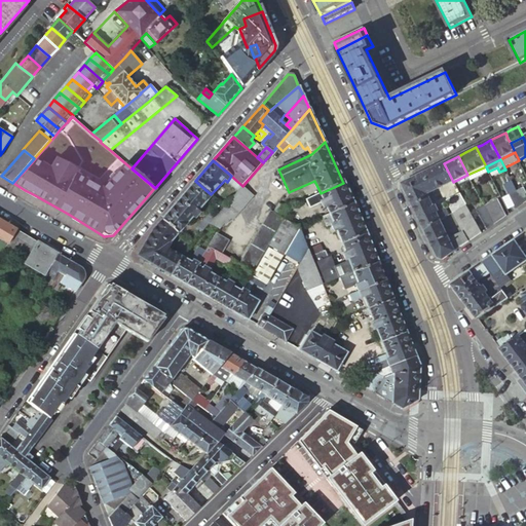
[(453,182),(444,163),(407,182),(404,188),(425,231),(441,221),(437,213),(440,212),(436,205),(434,207),(428,194),(453,182)]
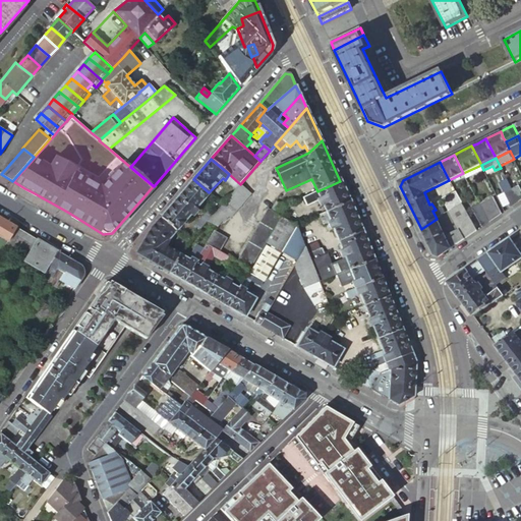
[(481,165),(463,173),(466,179),(484,171),(483,170),(481,165)]
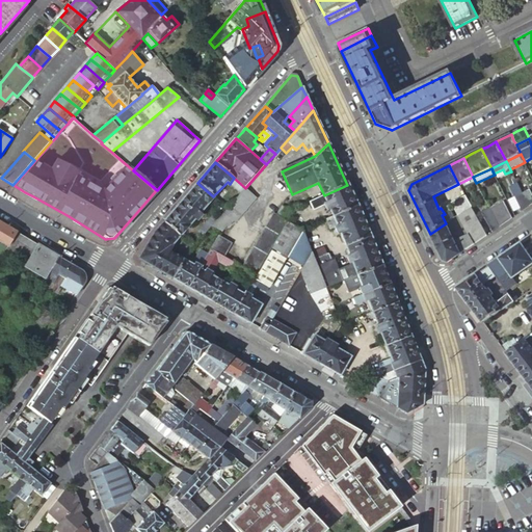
[(197,183),(163,222),(179,236),(193,219),(195,221),(201,216),(198,214),(213,196),(197,183)]
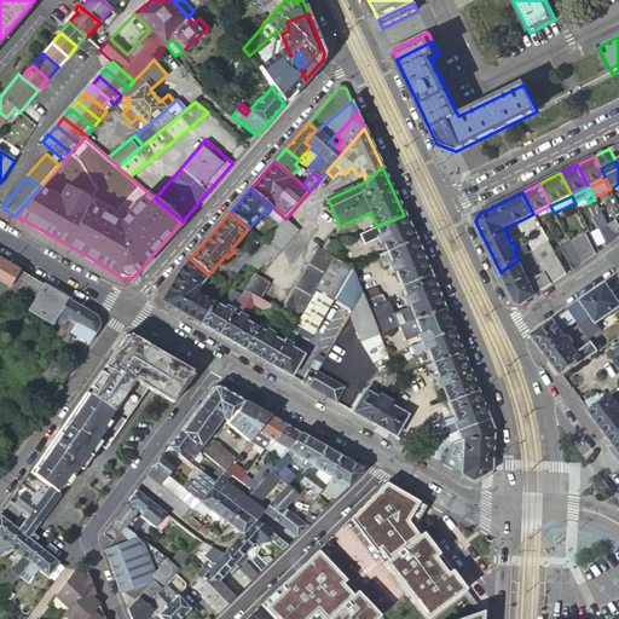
[(416,239),(404,215),(377,227),(381,236),(377,238),(380,246),(385,244),(388,250),(416,239)]
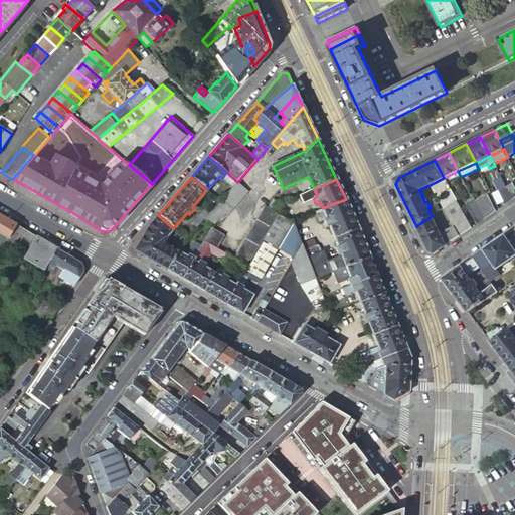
[(219,202),(204,219),(213,223),(214,224),(219,218),(220,219),(225,214),(227,215),(247,192),(237,182),(219,202)]
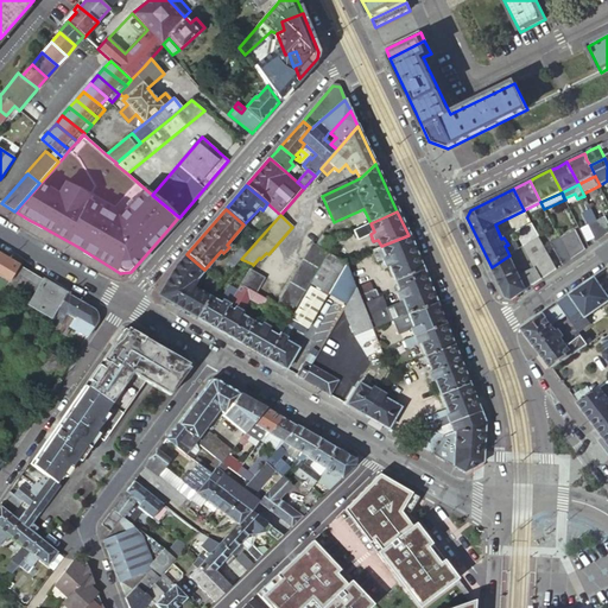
[(607,222),(606,217),(596,221),(605,236),(607,234),(607,222)]
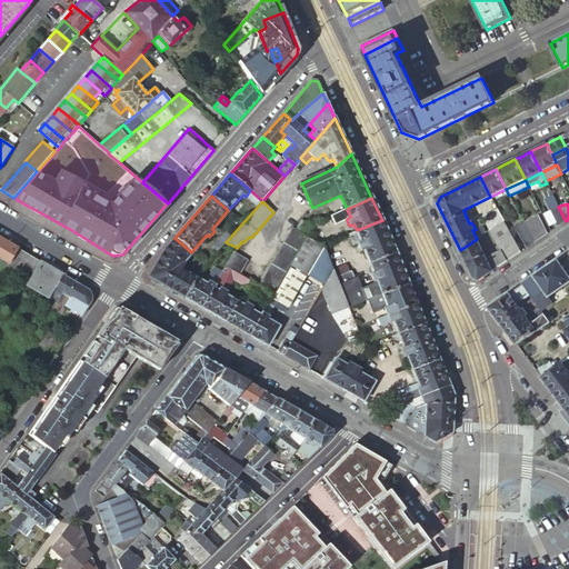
[(566,221),(558,207),(550,211),(558,227),(559,227),(566,221)]
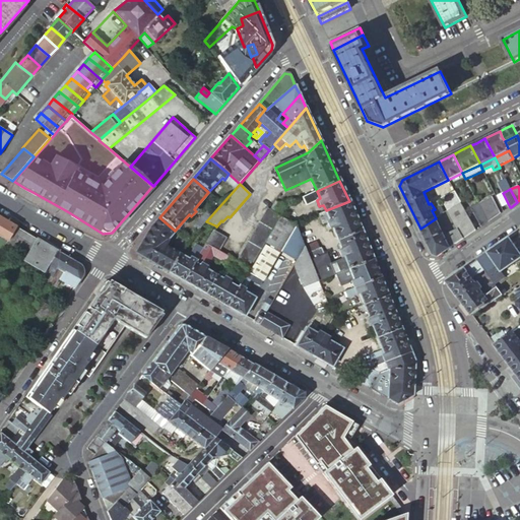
[(461,202),(455,193),(442,199),(448,211),(461,202)]
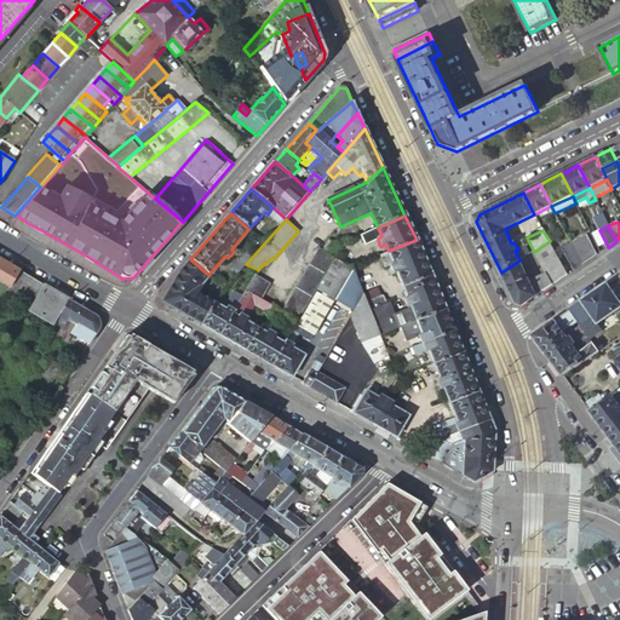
[(583,265),(597,256),(587,236),(572,244),(583,265)]
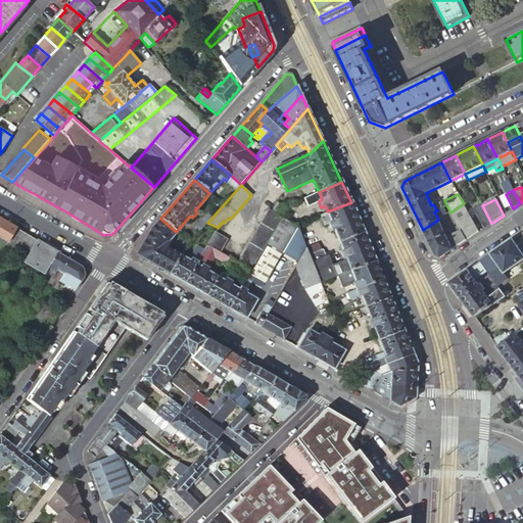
[(278,202),(273,210),(283,217),(288,208),(278,202)]
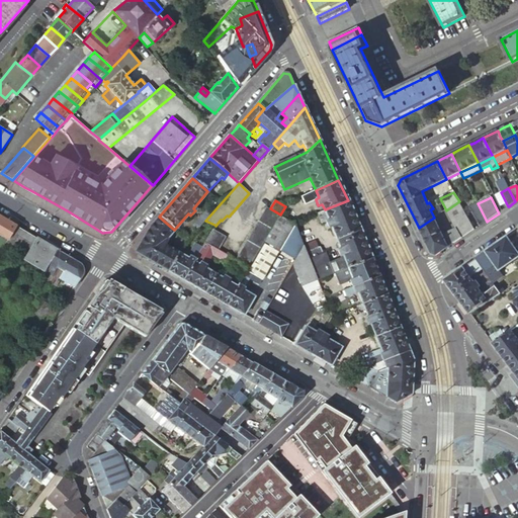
[(360,231),(348,200),(325,209),(318,212),(322,223),(326,221),(328,227),(331,226),(337,240),(360,231)]
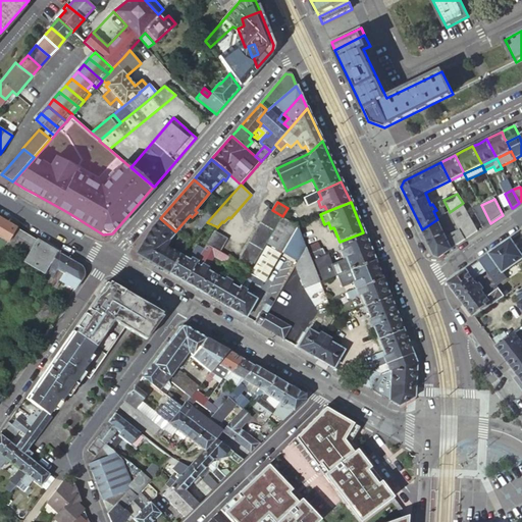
[(478,231),(463,203),(450,212),(460,230),(446,237),(437,219),(422,229),(435,256),(440,258),(478,231)]
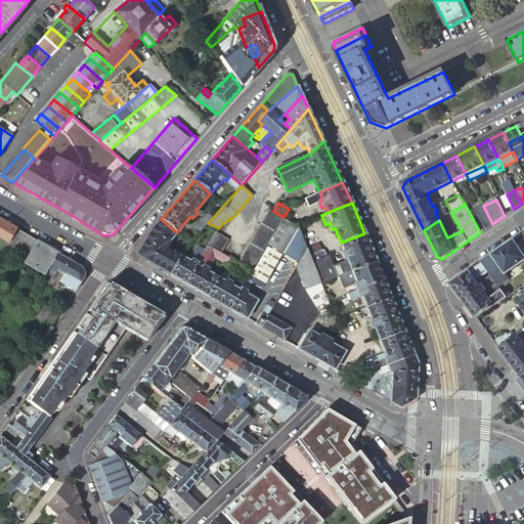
[(485,229),(492,224),(483,206),(476,210),(485,229)]
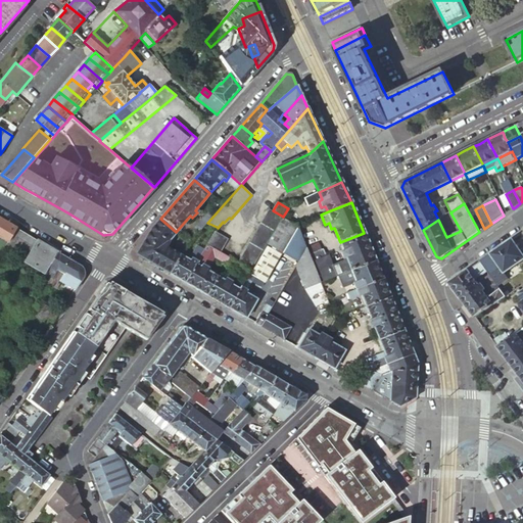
[(273,210),(270,209),(238,263),(251,271),(268,243),(283,217),(273,210)]
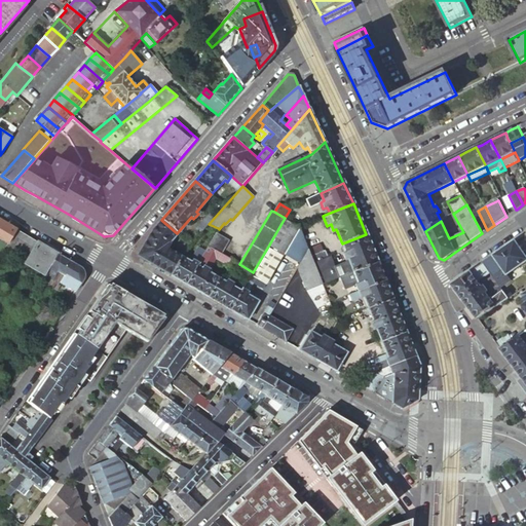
[(209,214),(195,228),(200,232),(214,218),(209,214)]
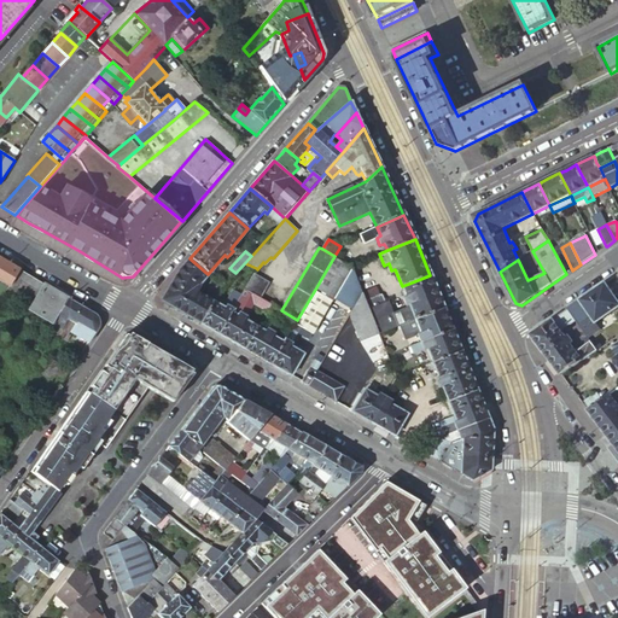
[(351,266),(334,256),(316,287),(354,308),(362,293),(362,292),(351,266)]
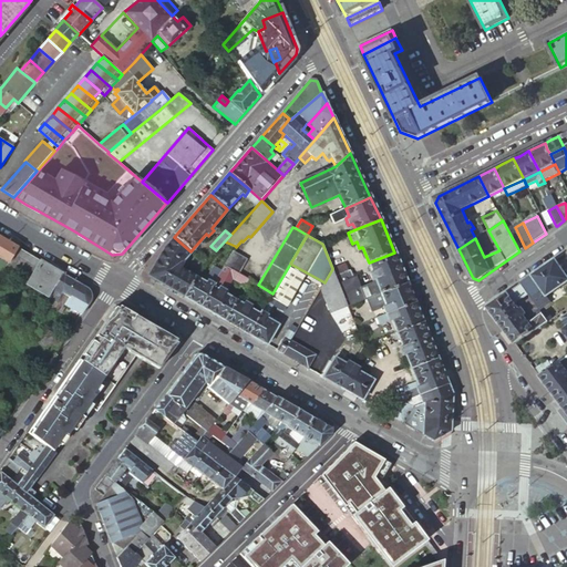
[(0,257),(9,263),(18,247),(0,236),(0,257)]
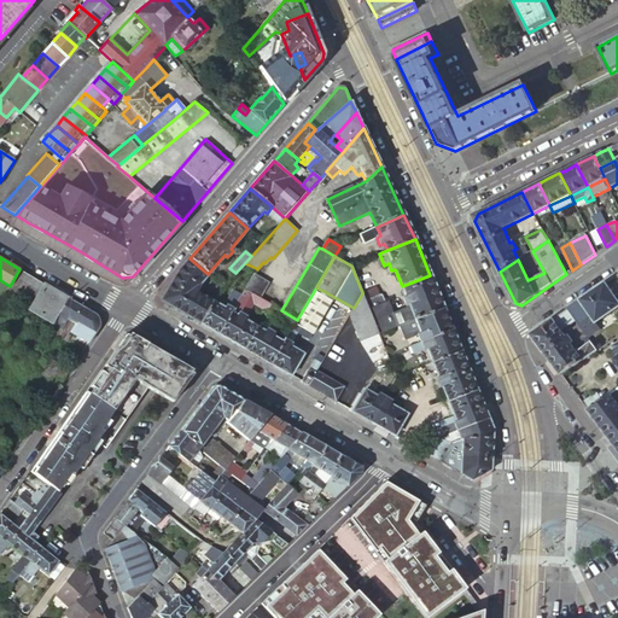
[(191,316),(200,322),(213,302),(196,292),(199,286),(198,285),(208,274),(190,258),(179,270),(163,296),(165,302),(184,313),(191,316)]
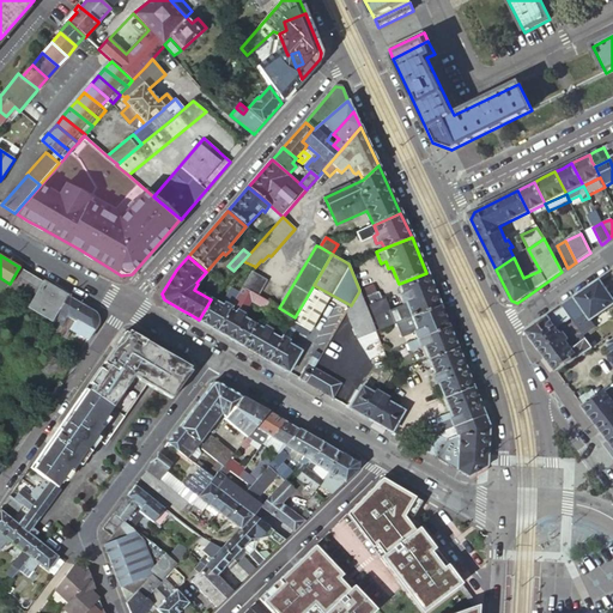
[(68,296),(19,267),(10,284),(6,291),(24,302),(26,297),(35,301),(31,305),(41,310),(37,315),(50,323),(52,321),(68,296)]
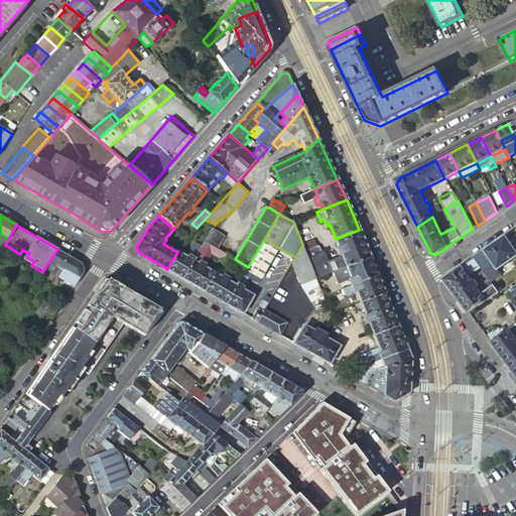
[(212,229),(204,242),(217,249),(224,236),(212,229)]
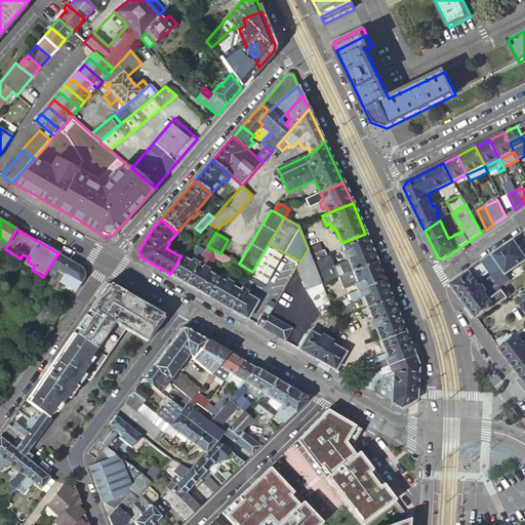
[(377,263),(365,234),(341,243),(345,251),(341,252),(345,258),(348,257),(349,260),(334,267),(330,255),(327,256),(324,249),(322,250),(311,255),(321,283),(322,284),(353,272),(377,263)]
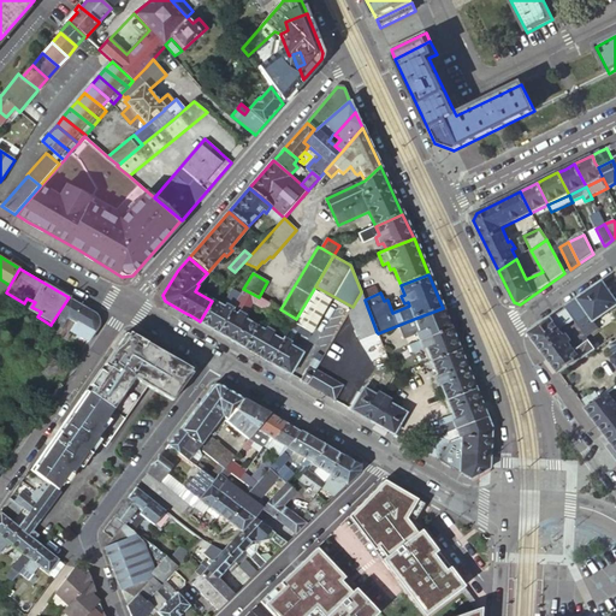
[(593,321),(615,306),(615,302),(603,283),(578,301),(590,317),(593,321)]
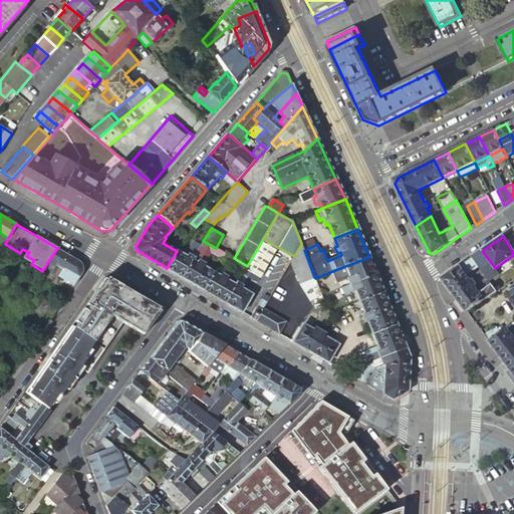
[(313,238),(301,243),(301,244),(304,250),(315,245),(313,238)]
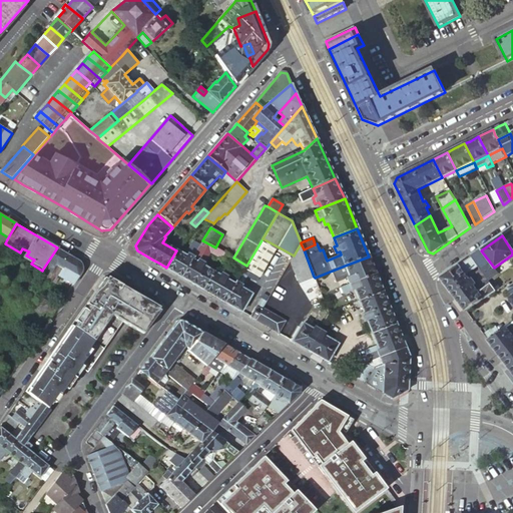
[(193,257),(191,260),(197,264),(198,261),(203,264),(210,252),(221,259),(224,252),(215,247),(202,240),(193,257)]
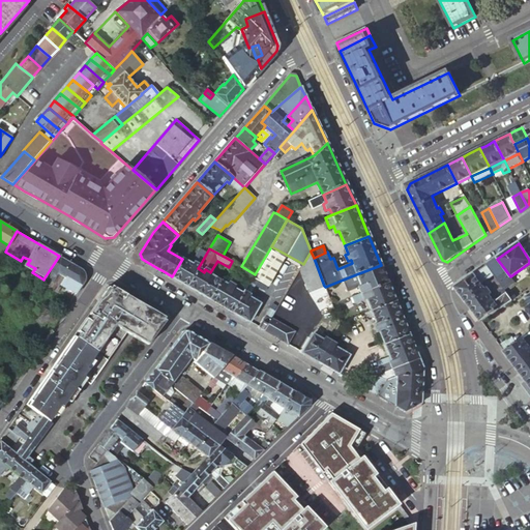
[(271,249),(255,277),(268,286),(285,257),(271,249)]
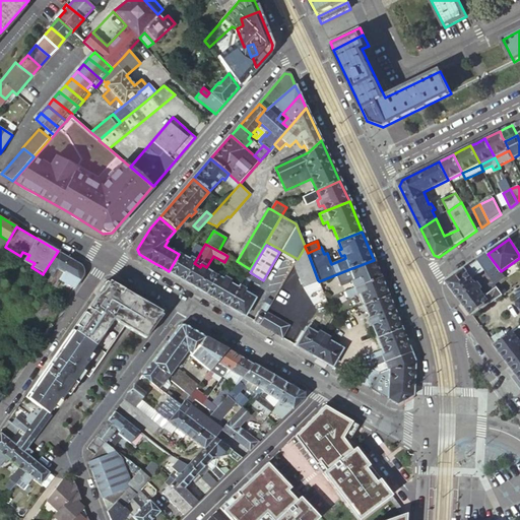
[(305,247),(298,259),(297,261),(294,267),(302,287),(306,285),(318,280),(308,253),(305,247)]
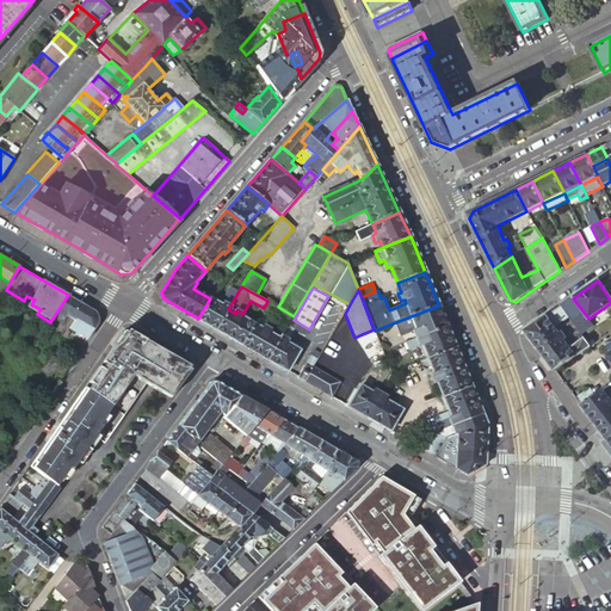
[(97,312),(68,295),(51,320),(61,325),(67,314),(76,320),(72,328),(88,338),(99,323),(97,312)]
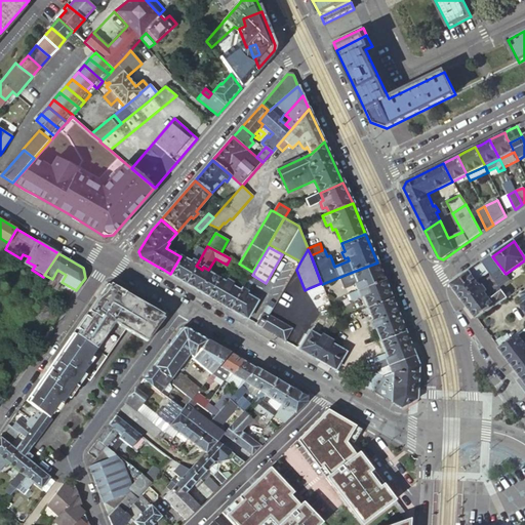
[(180,256),(170,274),(187,283),(196,266),(198,263),(193,259),(191,263),(180,256)]
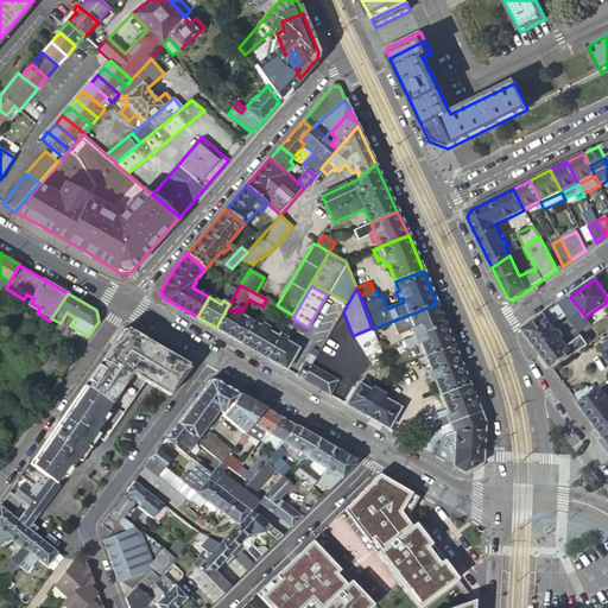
[(570,297),(558,304),(567,316),(569,318),(570,320),(578,331),(589,323),(586,317),(582,312),(570,297)]
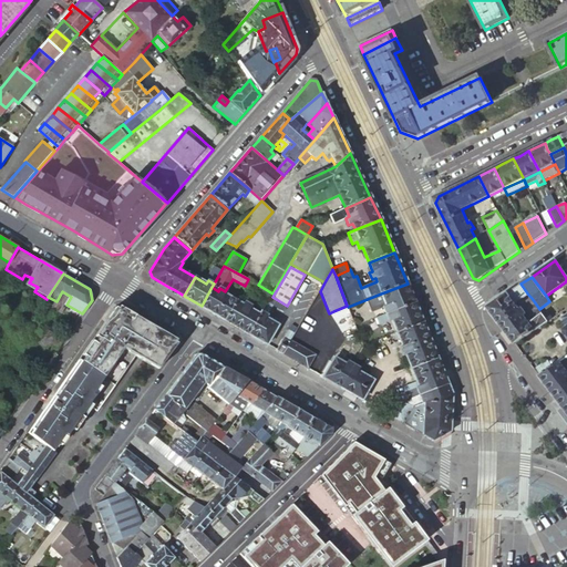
[(415,303),(408,284),(381,294),(387,307),(373,312),(377,319),(415,303)]
